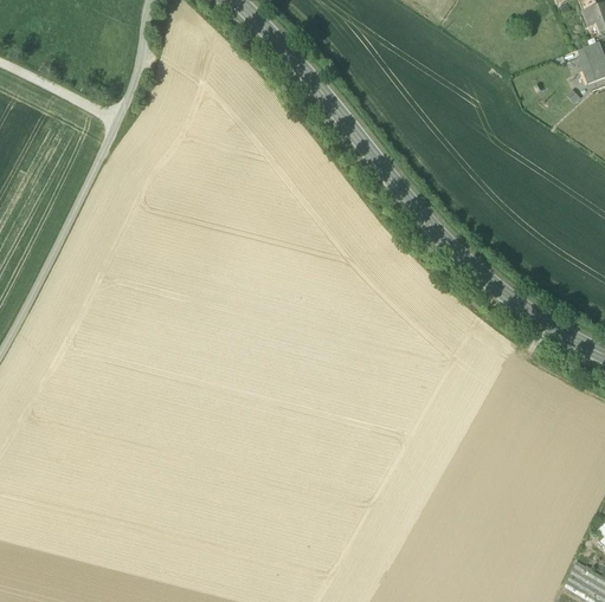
[(580,0),(578,1),(581,11),(593,6),(590,0),(580,0)]
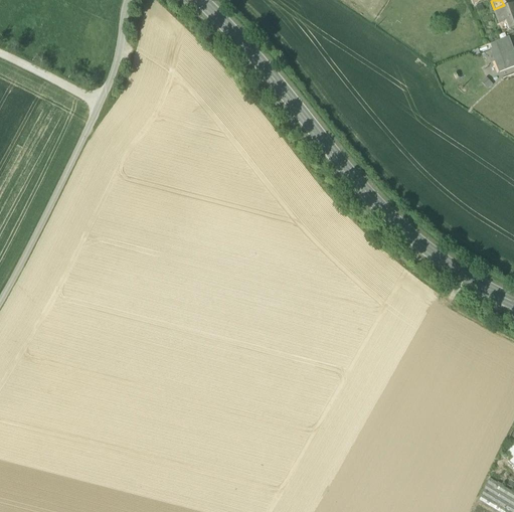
[(506,19),(509,28),(513,26),(513,25),(513,1),(504,5),(494,9),(498,22),(506,19)]
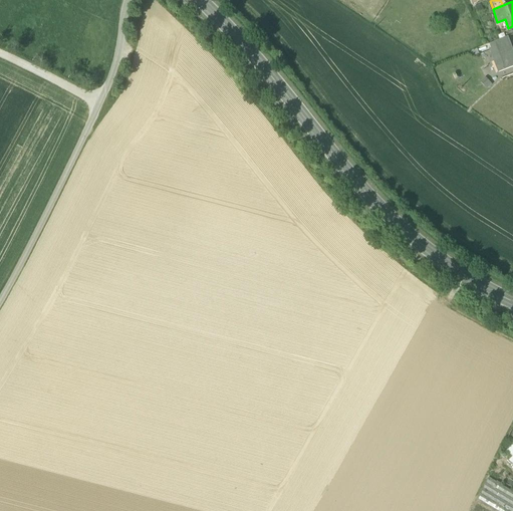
[(506,35),(494,39),(505,67),(512,64),(512,54),(506,35)]
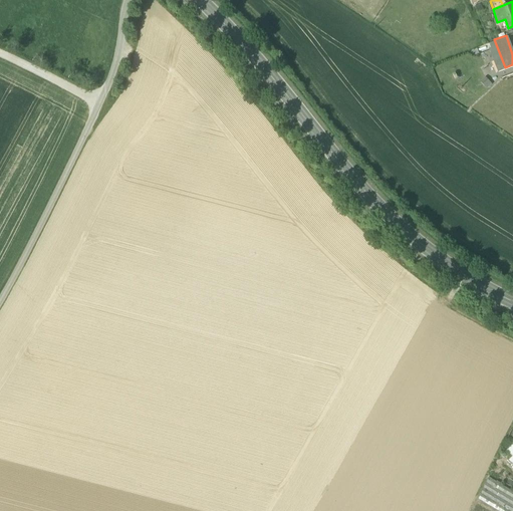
[(498,70),(505,67),(494,39),(487,42),(497,69),(497,70),(498,70)]
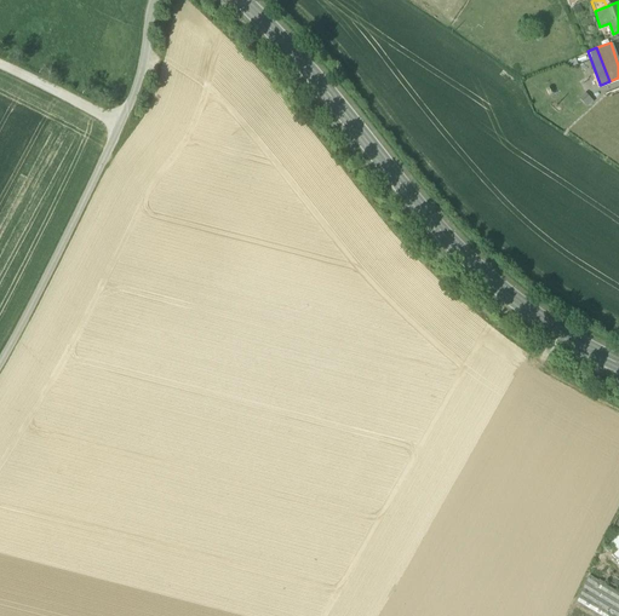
[(575,600),(602,615),(618,615),(618,589),(589,571),(575,600)]
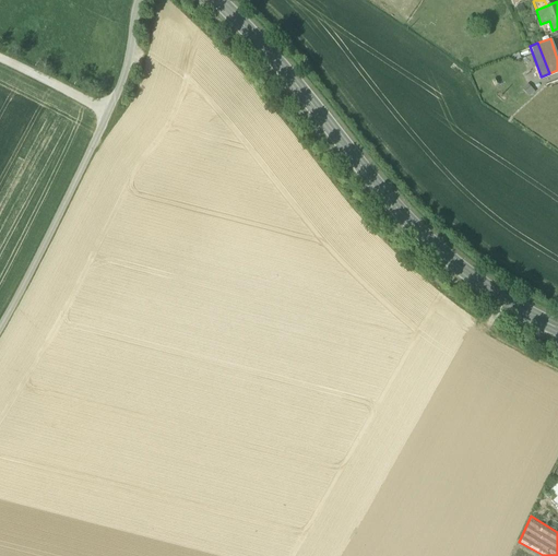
All buildings are outlined.
